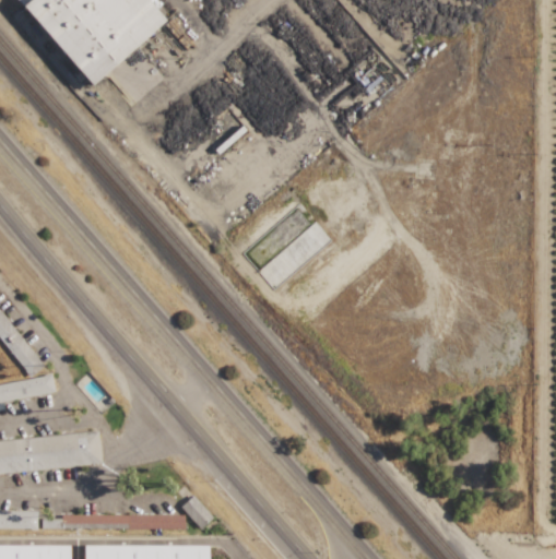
[(21,0),(92,85),(167,22),(149,0),(21,0)]
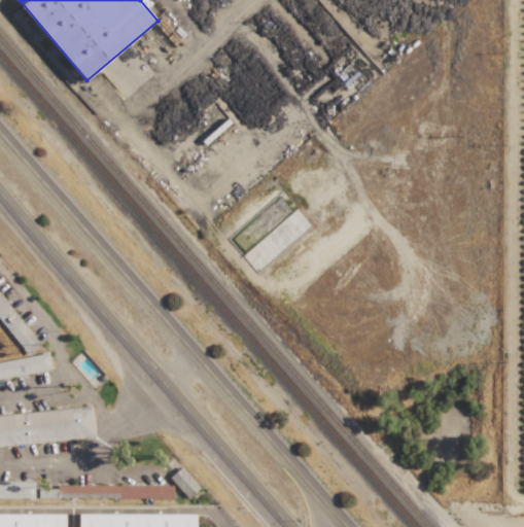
[(43,345),(0,290),(0,317),(30,356),(43,345)]
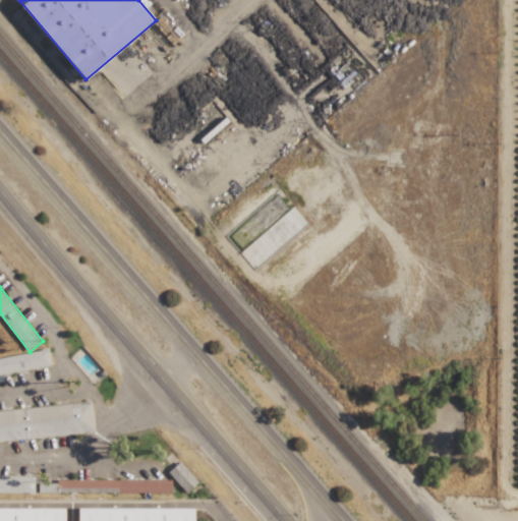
[(0,357),(0,374),(52,366),(50,350),(0,357)]
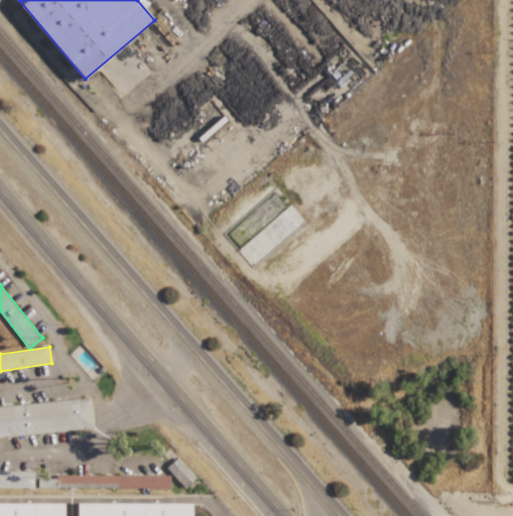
[(0,405),(0,436),(95,429),(93,399),(0,405)]
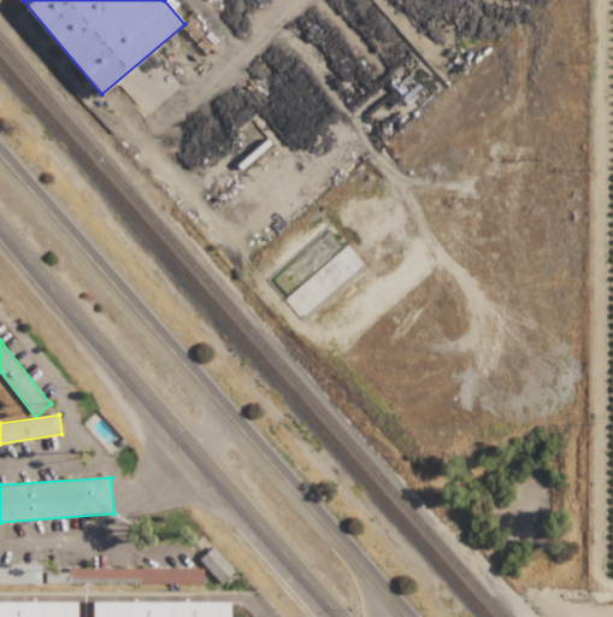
[(237,570),(214,546),(200,559),(223,583),(237,570)]
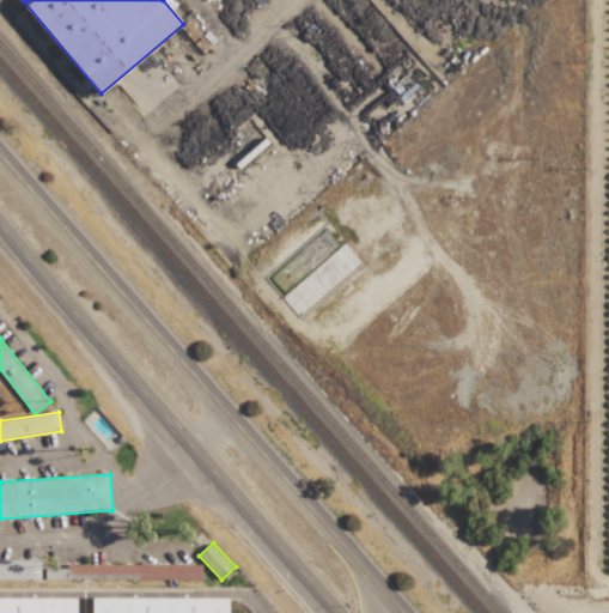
[(42,562),(0,560),(0,580),(42,581),(42,562)]
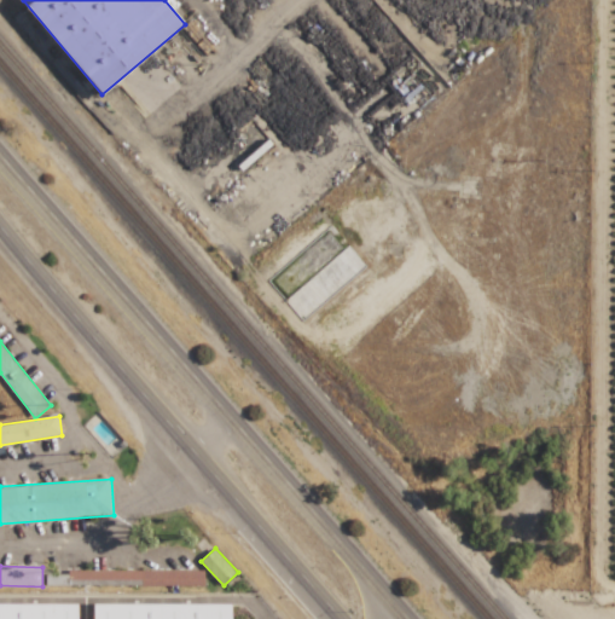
[(79,618),(80,603),(0,603),(0,618),(79,618)]
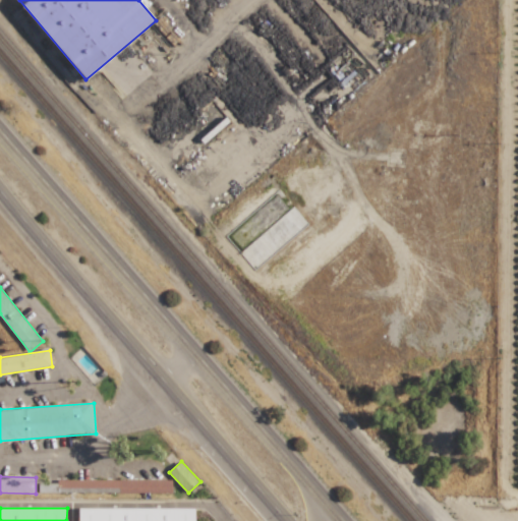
[(195,520),(195,508),(80,508),(79,520),(195,520)]
